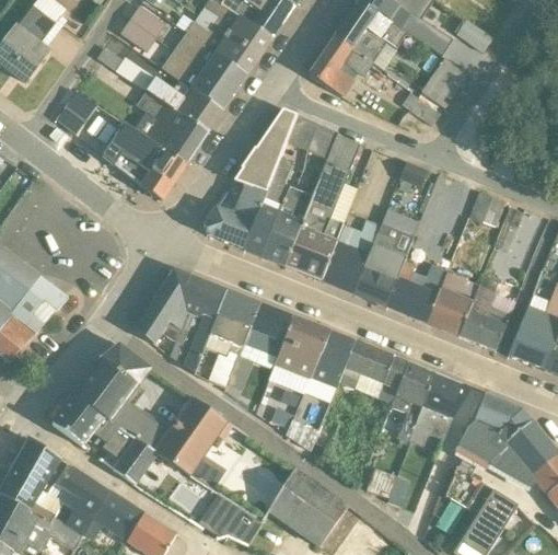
[(67,8),(57,0),(35,0),(0,47),(0,60),(25,81),(48,50),(46,48),(68,20),(61,14),(67,8)]
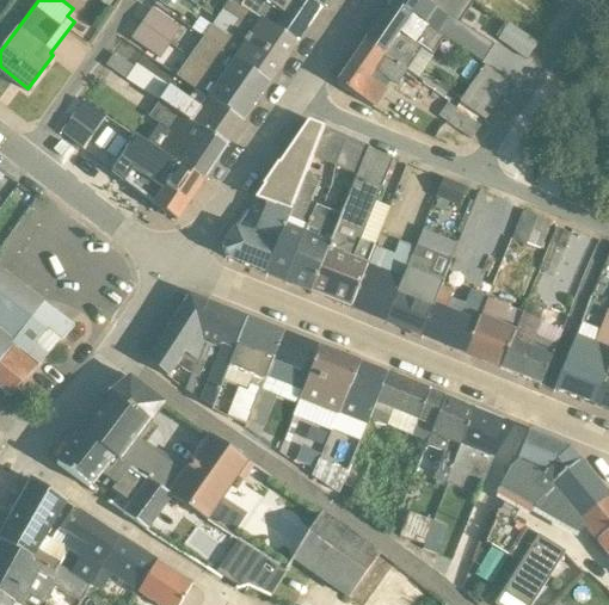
[(227,0),(217,14),(284,60),(297,41),(239,0),(227,0)]
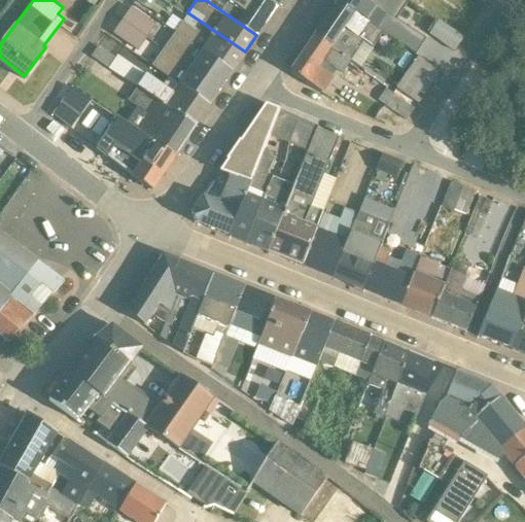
[(209,0),(208,1),(256,35),(278,4),(272,0),(209,0)]
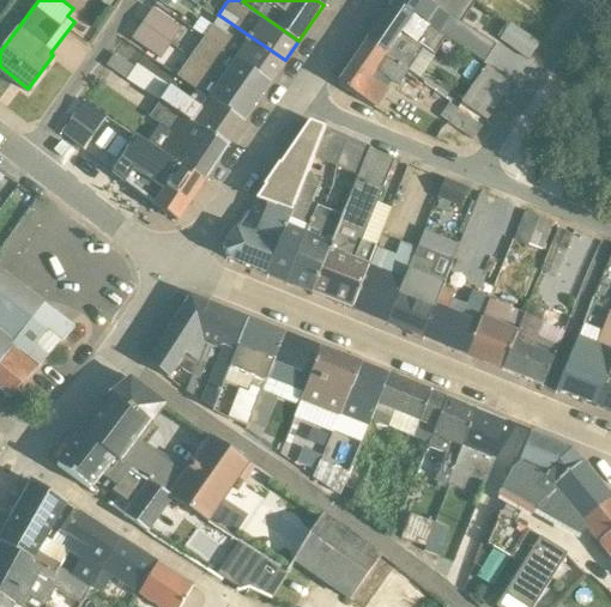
[(436,52),(454,62),(464,48),(397,0),(394,0),(367,40),(410,71),(423,78),(431,64),(416,53),(419,43),(435,53),(436,52)]
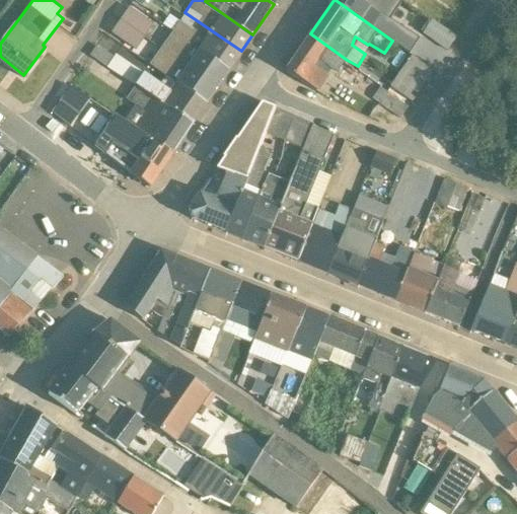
[(336,0),(407,50),(417,34),(381,12),(388,0),(336,0)]
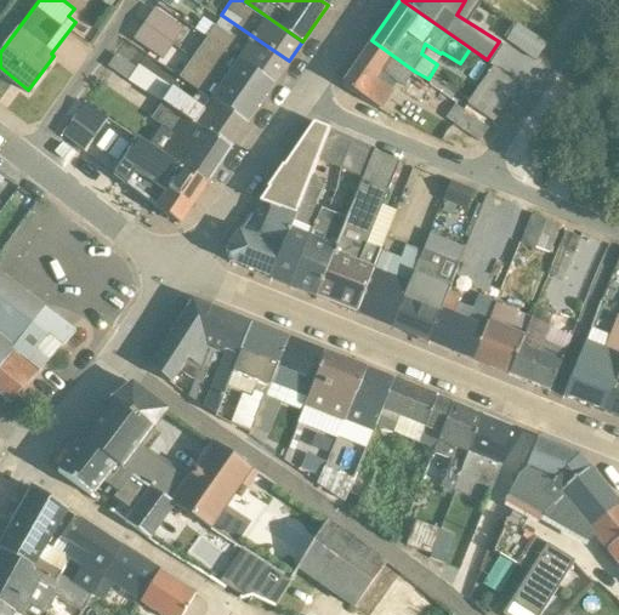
[(185,24),(155,5),(145,21),(174,41),(185,24)]
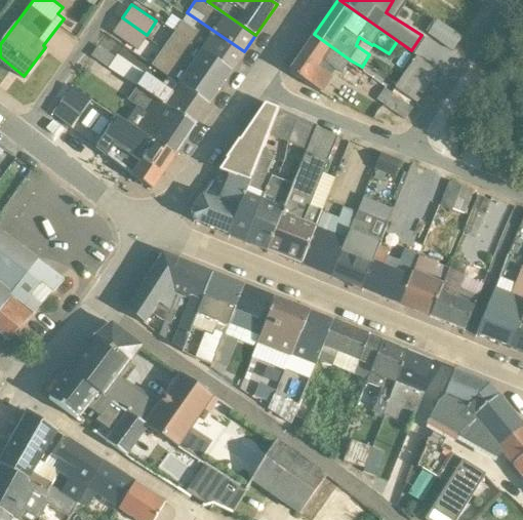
[(244,51),(187,12),(174,29),(232,70),(244,51)]
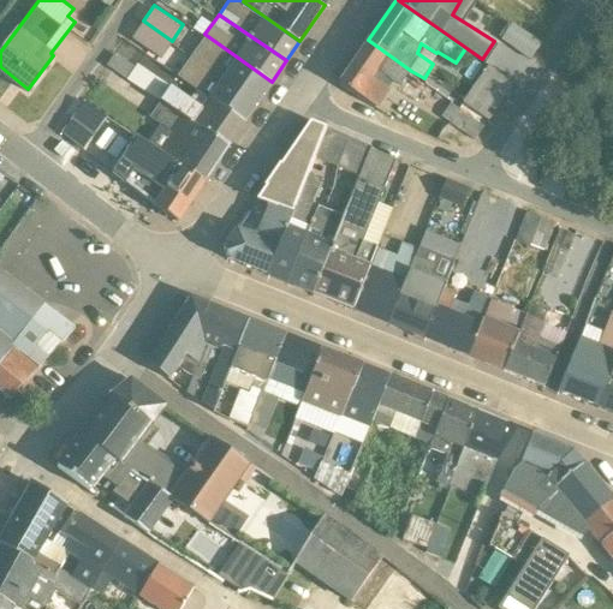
[(172,41),(143,21),(134,35),(162,54),(172,41)]
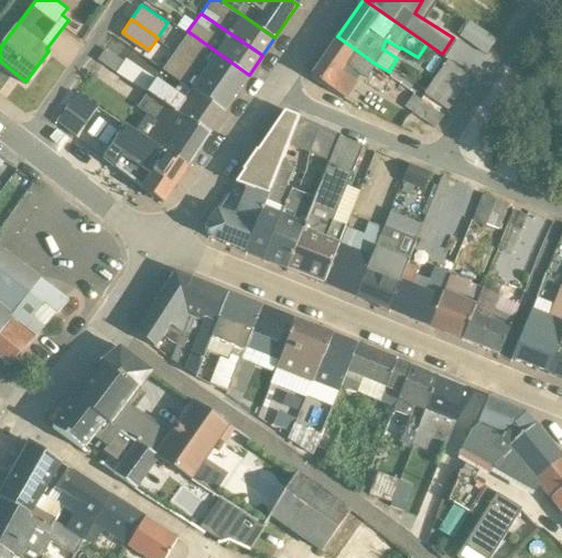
[(474,42),(487,51),(496,36),(483,28),(474,42)]
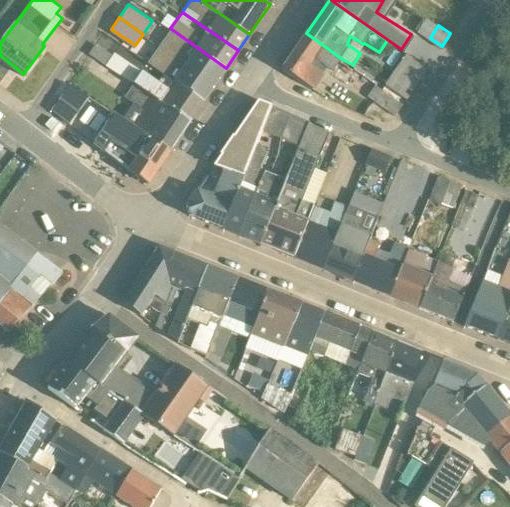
[(170,28),(159,45),(215,83),(226,68),(170,28)]
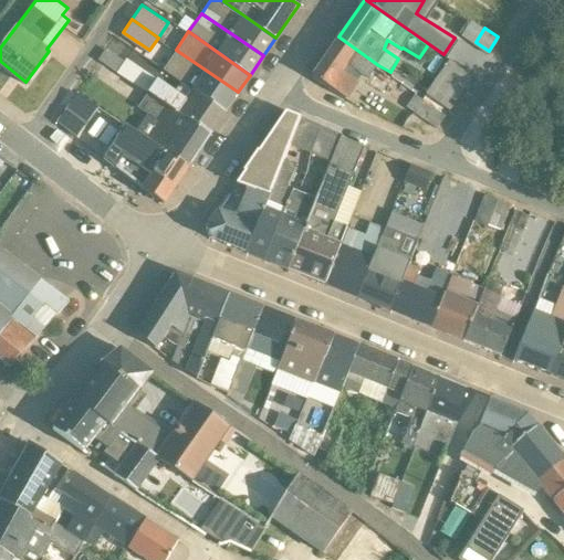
[(368,77),(377,64),(338,37),(313,74),(346,96),(357,81),(361,73),(368,77)]
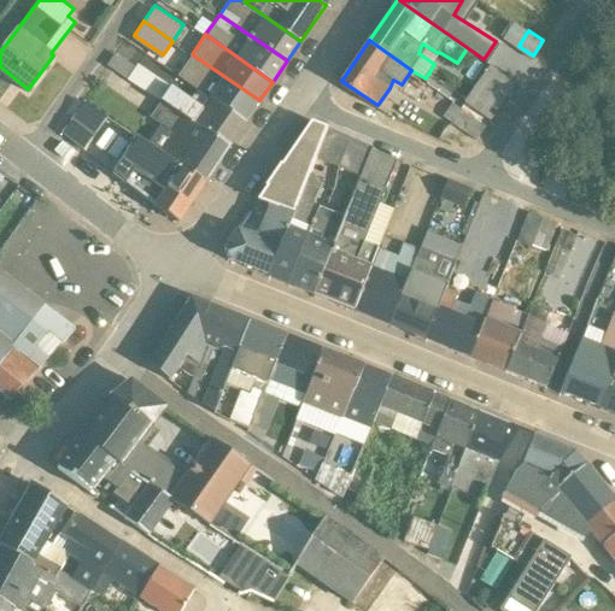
[(230,144),(246,119),(198,87),(191,97),(139,62),(135,65),(116,52),(107,63),(230,144)]
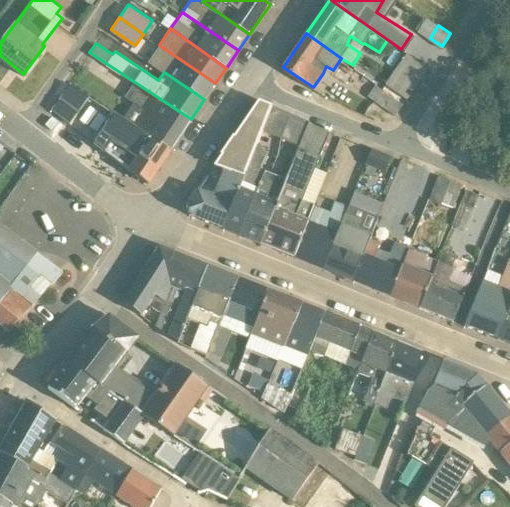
[(159,45),(148,61),(204,99),(215,83),(159,45)]
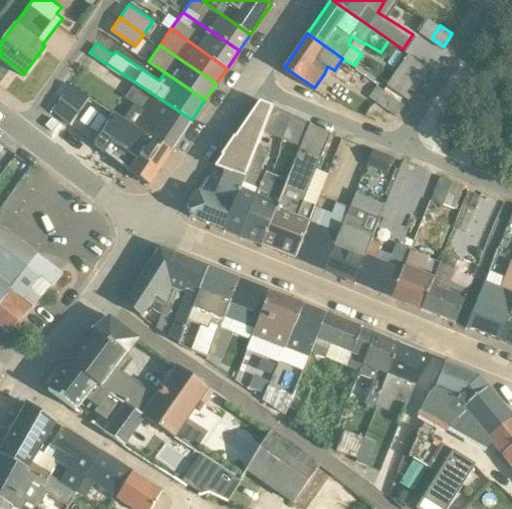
[(399,65),(387,82),(409,97),(430,67),(399,46),(390,59),(399,65)]
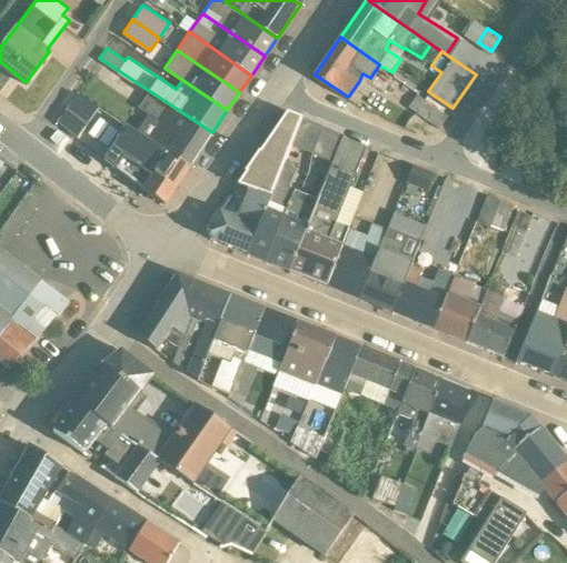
[(212,132),(149,91),(139,106),(148,112),(137,130),(189,167),(212,132)]
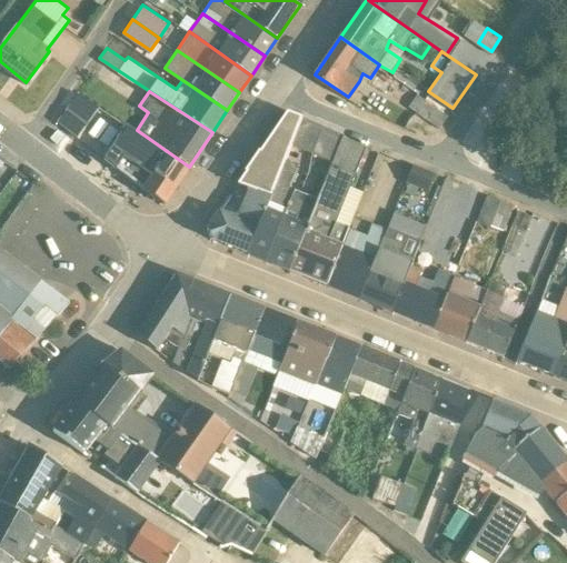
[(417,92),(408,106),(440,127),(448,114),(417,92)]
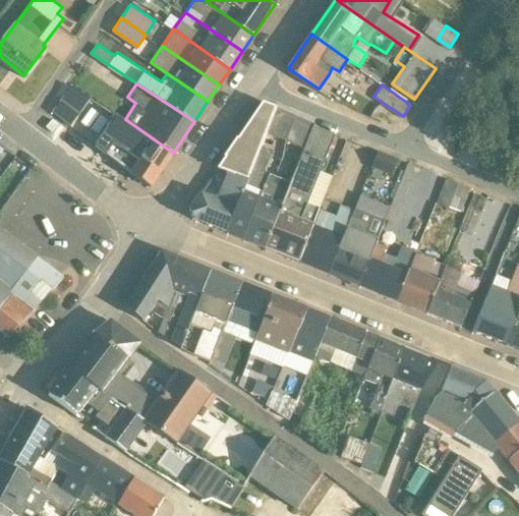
[(252,167),(276,106),(263,101),(247,123),(242,137),(238,136),(226,155),(221,167),(219,166),(218,167),(228,171),(248,177),(252,167)]
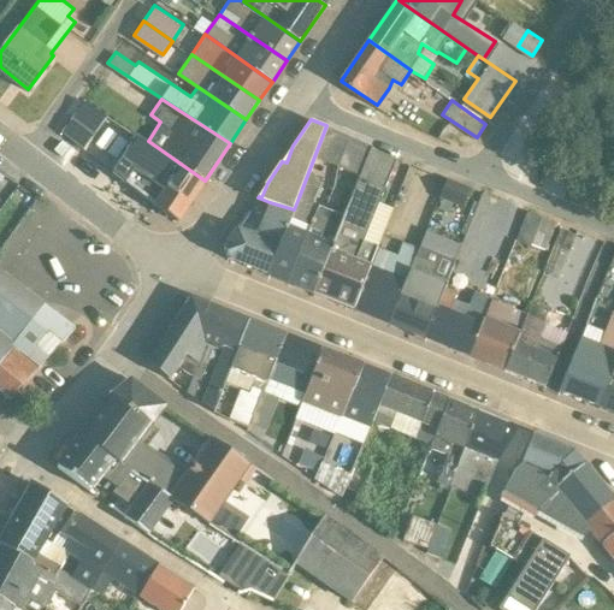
[(353,194),(373,144),(326,125),(299,197),(312,202),(313,201),(320,181),(353,194)]
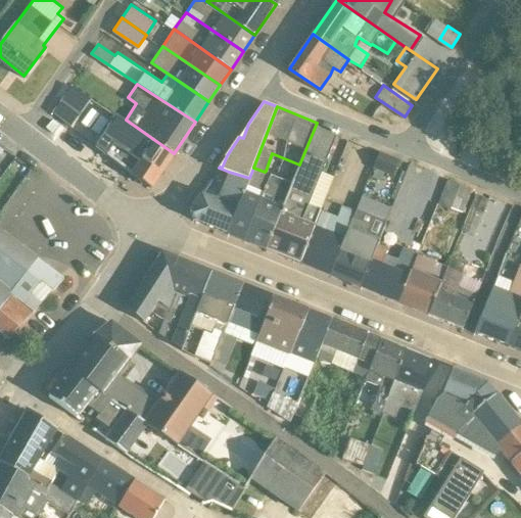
[(151,186),(174,153),(119,115),(96,144),(151,186)]
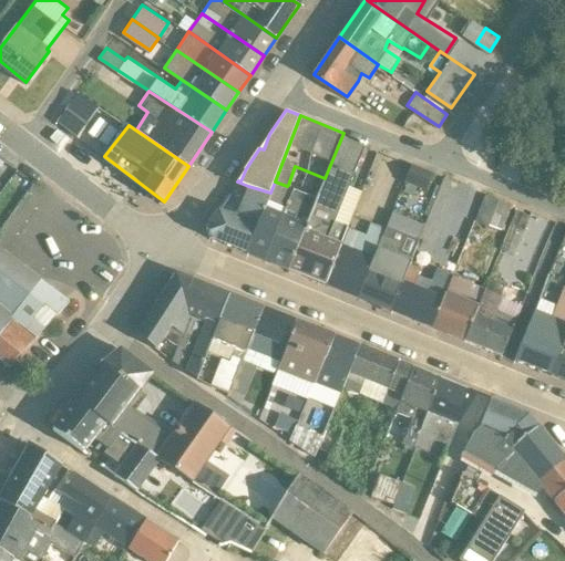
[(366,145),(365,145),(357,141),(342,136),(325,178),(317,196),(304,228),(328,237),(334,220),(348,226),(362,190),(349,185),(366,145)]
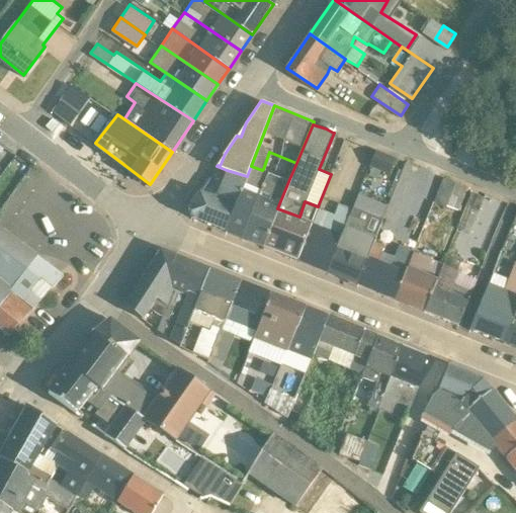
[(390,172),(397,157),(376,149),(370,163),(390,172)]
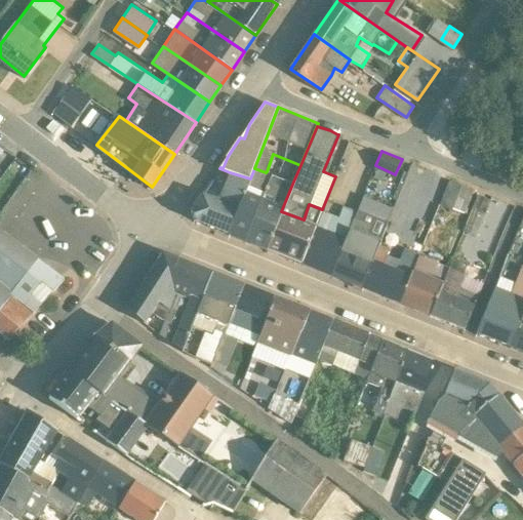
[(267,248),(293,182),(267,171),(266,172),(254,168),(250,178),(230,233),(267,248)]
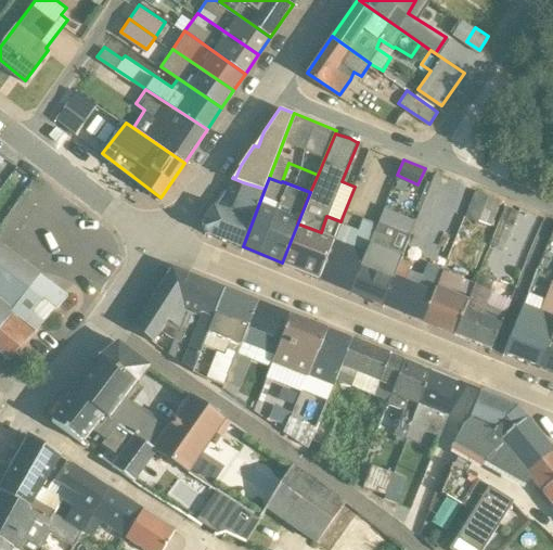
[(243,246),(265,189),(243,182),(232,210),(215,204),(202,221),(205,231),(243,246)]
